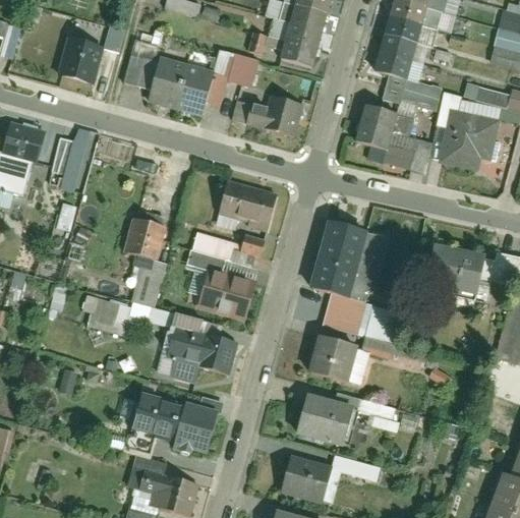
[(198,15),(201,3),(188,0),(165,0),(164,7),(198,15)]
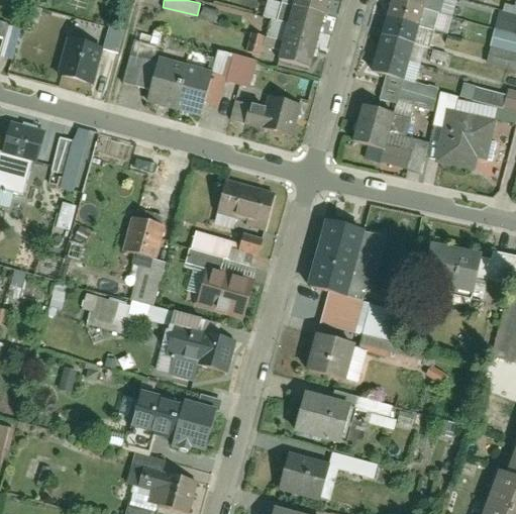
[(291,0),(275,57),(306,65),(324,0),(291,0)]
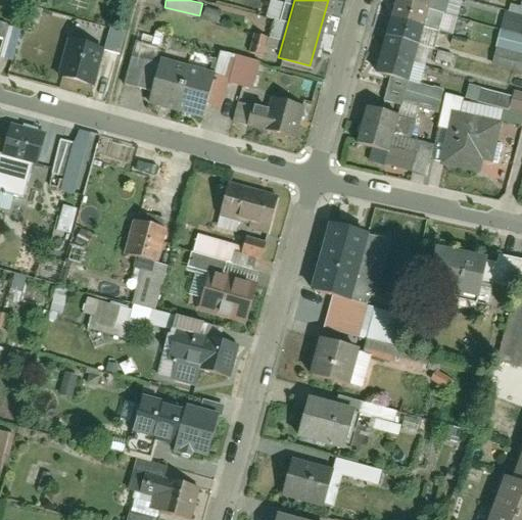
[(392,0),(374,69),(411,79),(431,0),(392,0)]
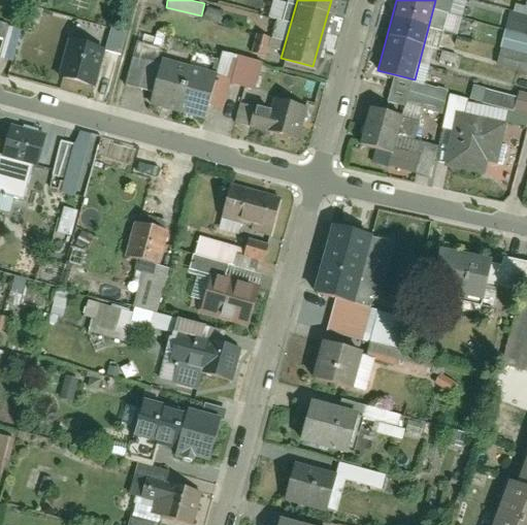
[(526,0),(525,5),(511,2),(497,64),(526,69),(526,0)]
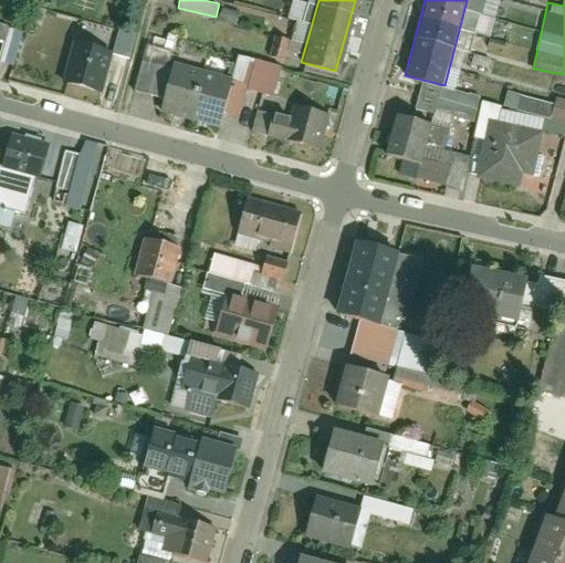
[(113,40),(77,30),(65,73),(101,83),(113,40)]
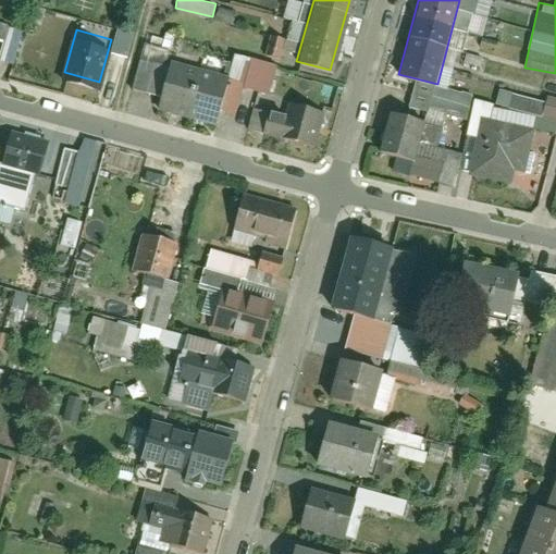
[(224,49),(218,72),(165,59),(153,103),(214,120),(223,82),(262,91),(270,61),(224,49)]
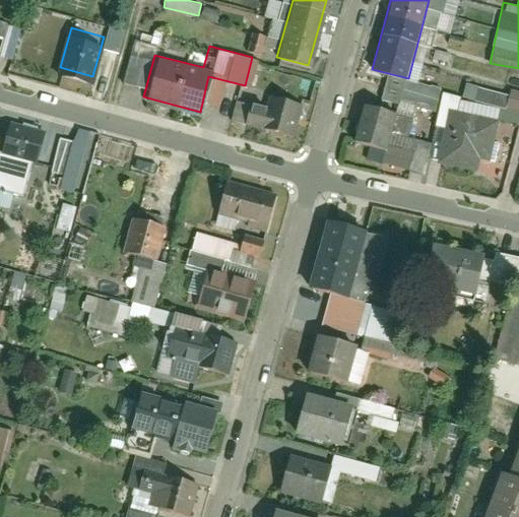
[(408,79),(401,111),(366,102),(354,145),(391,154),(398,128),(423,133),(434,86),(408,79)]
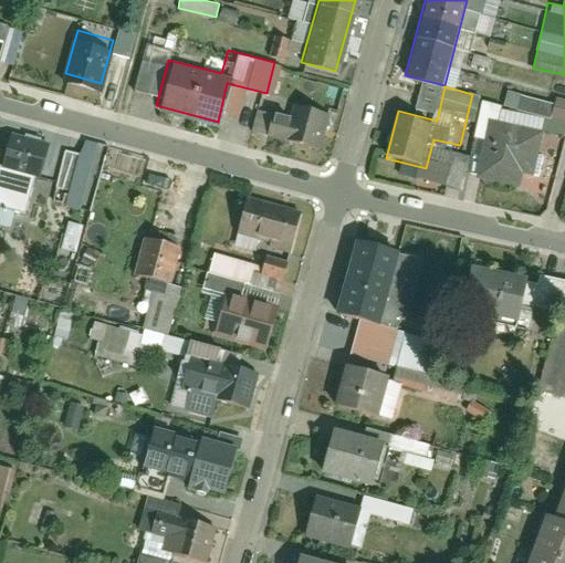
[(283,134),(322,144),(332,105),(293,95),(283,134)]
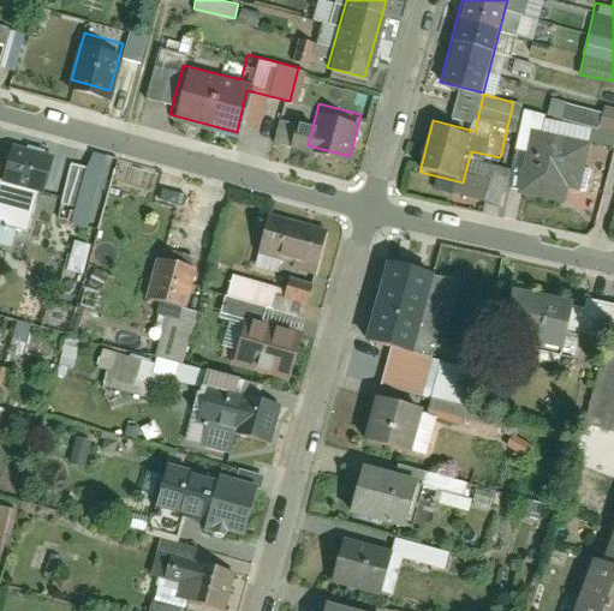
[(523,125),(511,175),(574,191),(586,141),(523,125)]
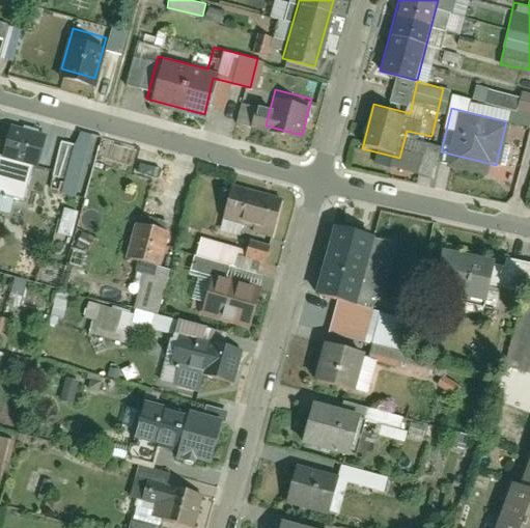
[(8,126),(0,161),(0,164),(38,173),(48,135),(8,126)]
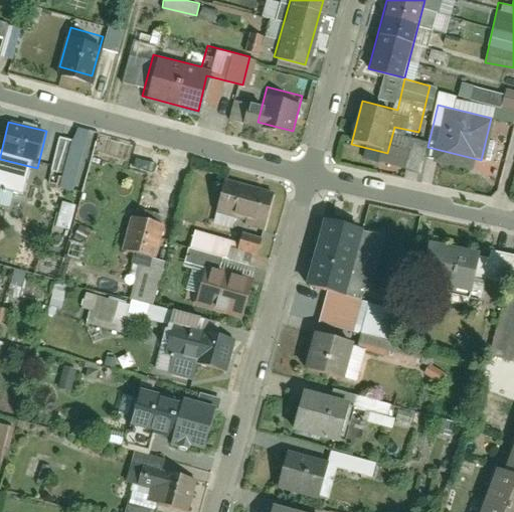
[(46,181),(72,188),(89,129),(75,126),(72,138),(59,135),(46,181)]
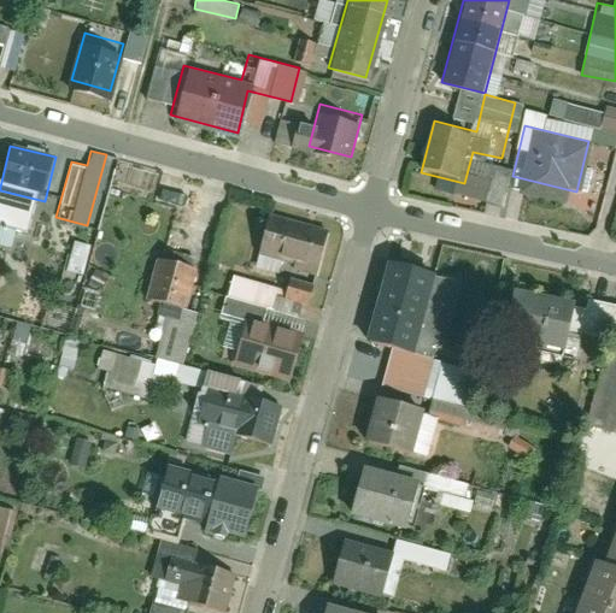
[(332,230),(265,213),(256,251),(322,267),(332,230)]
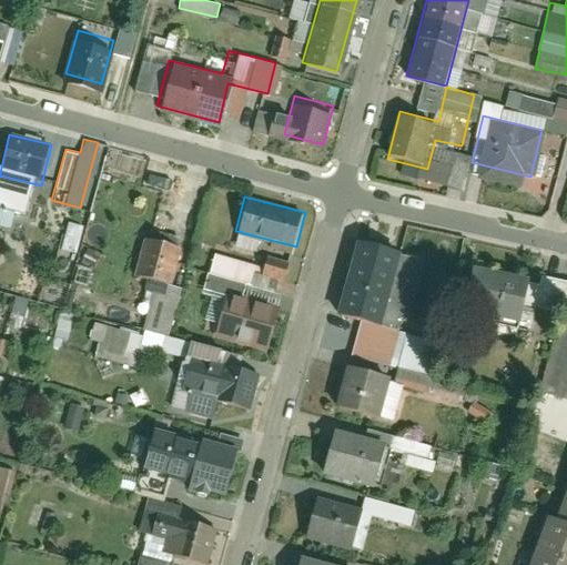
[(76,252),(82,224),(68,221),(60,249),(76,252)]
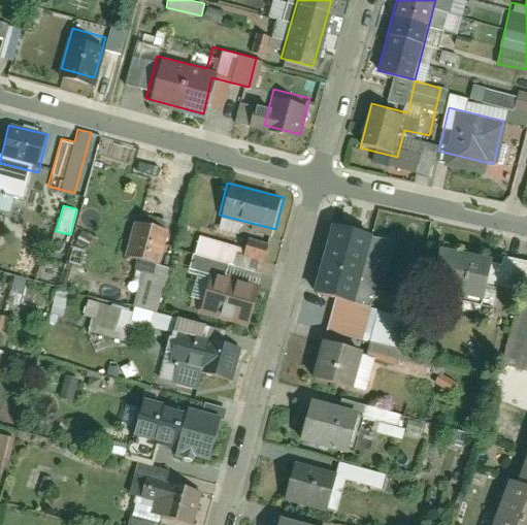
[(171,221),(137,211),(125,261),(158,270),(171,221)]
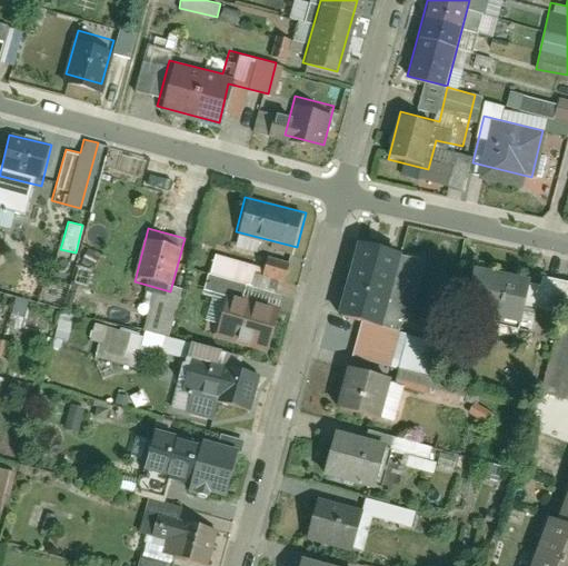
[(407,250),(367,239),(346,310),(385,321),(407,250)]
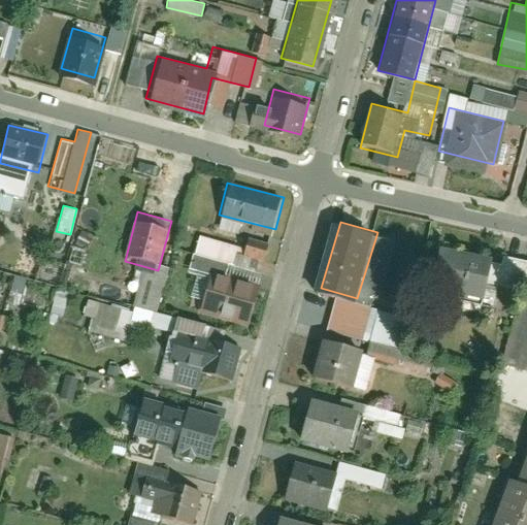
[(80,266),(94,235),(80,229),(68,260),(80,266)]
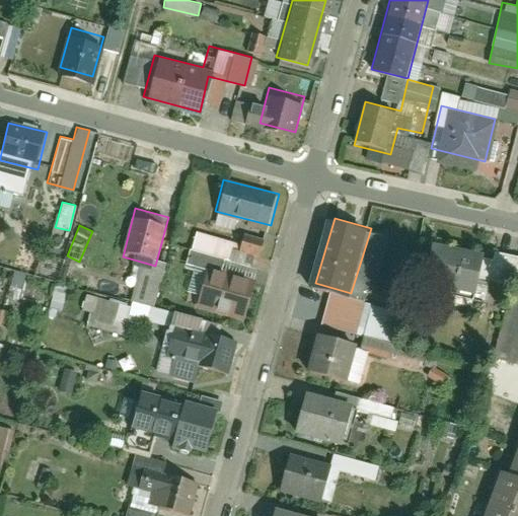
[(236,231),(231,261),(255,265),(261,236),(236,231)]
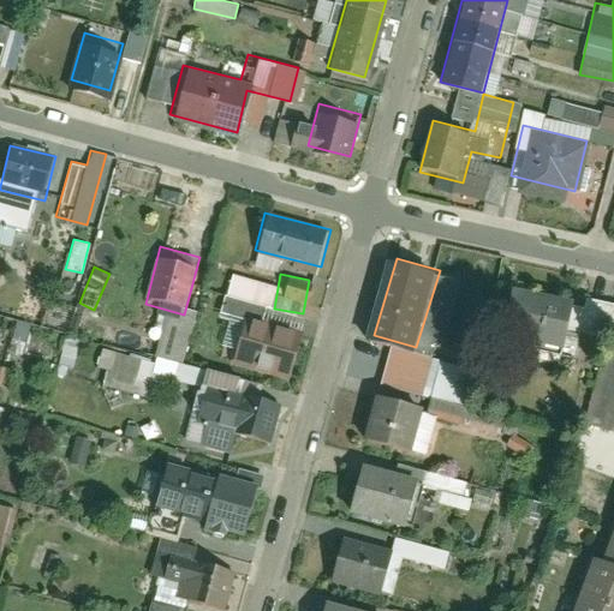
[(226,298),(270,306),(275,282),(230,275),(226,298)]
